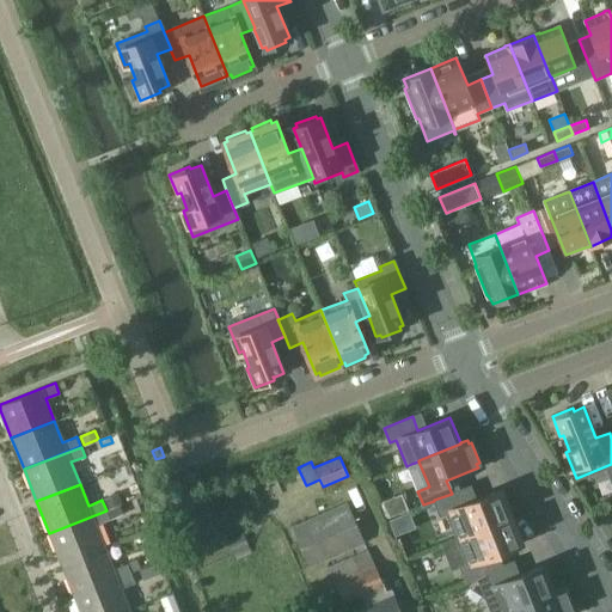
[(451,510),(461,536),(510,516),(509,514),(512,513),(505,493),(501,494),(500,490),(469,503),(463,489),(452,494),(434,500),(434,501),(440,515),(451,510)]
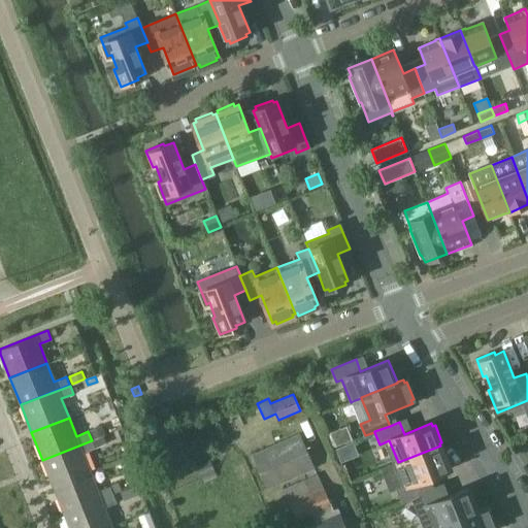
[(101,426),(90,431),(93,438),(104,434),(101,426)]
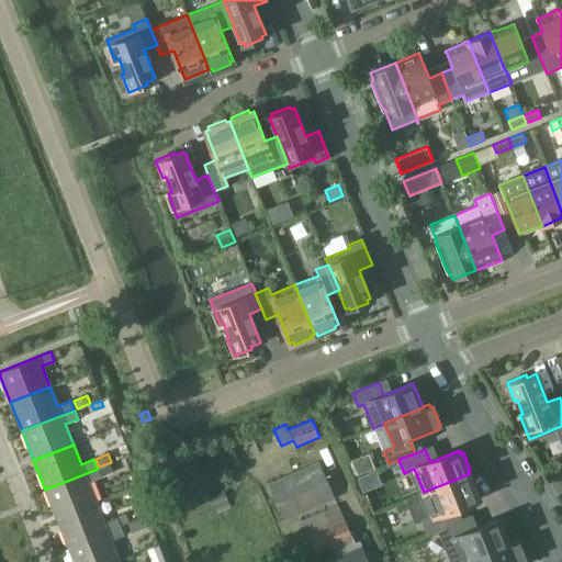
[(318,462),(268,484),(284,519),(335,497),(318,462)]
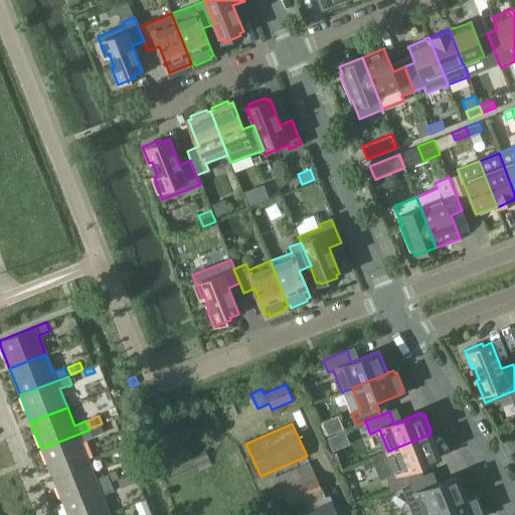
[(94,427),(90,430),(93,437),(104,433),(101,424),(94,427)]
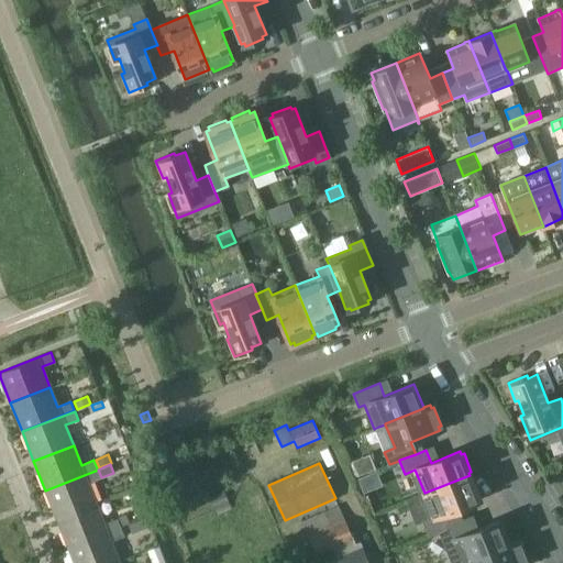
[(45,490),(56,519),(97,504),(88,483),(101,478),(101,477),(98,470),(45,490)]
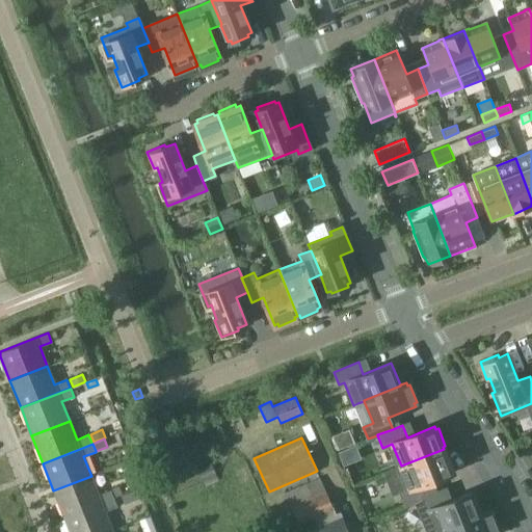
[(338,461),(350,458),(347,446),(334,450),(338,461)]
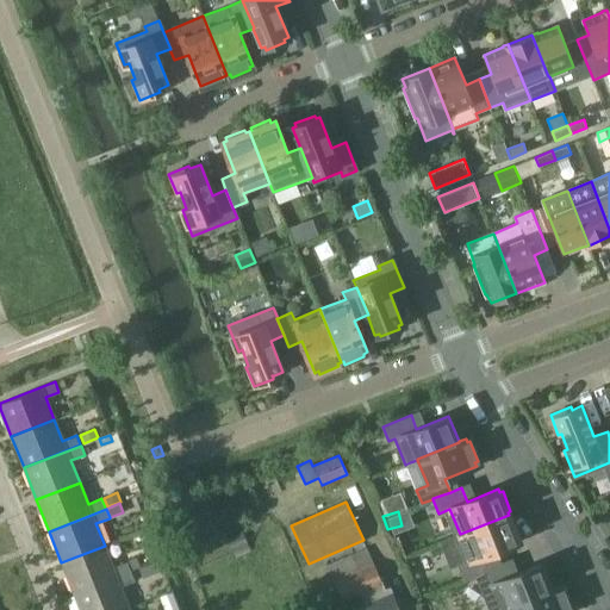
[(460,534),(454,536),(465,562),(459,565),(465,579),(475,574),(493,567),(492,567),(487,554),(520,541),(509,515),(460,534)]
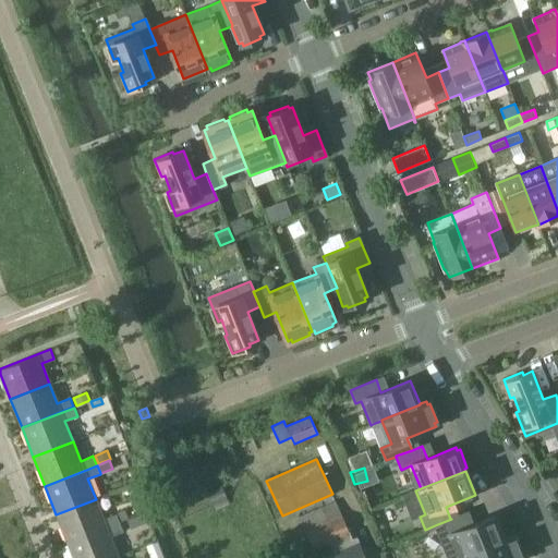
[(207,493),(214,506),(227,499),(221,486),(207,493)]
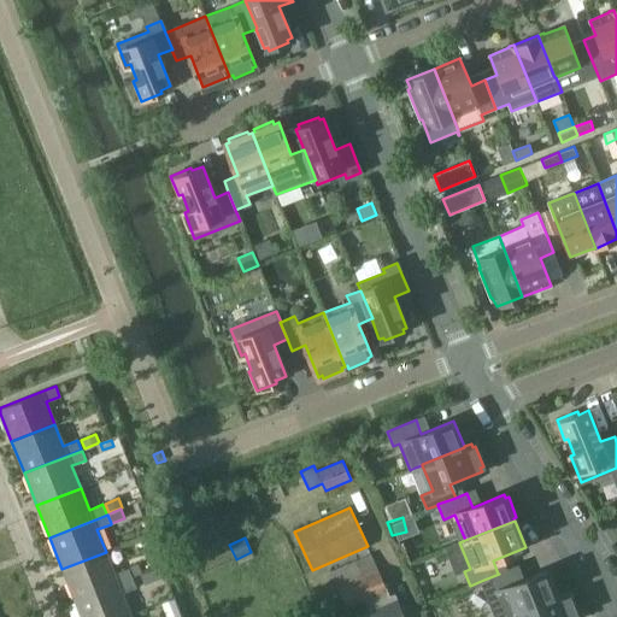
[(62,569),(75,600),(131,577),(128,568),(115,574),(106,552),(62,569)]
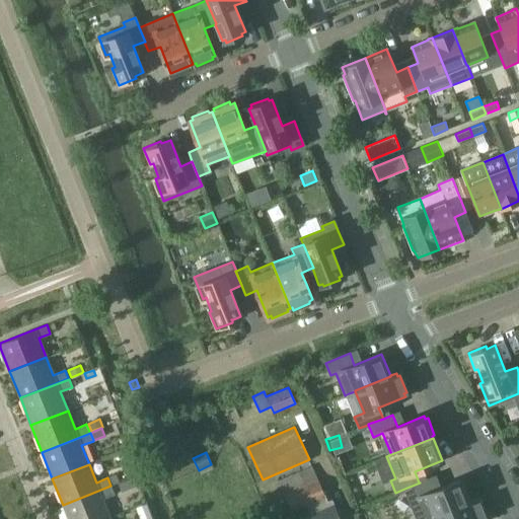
[(340,518),(331,501),(327,503),(311,467),(279,483),(292,514),(308,507),(309,509),(297,514),(299,518),(340,518)]
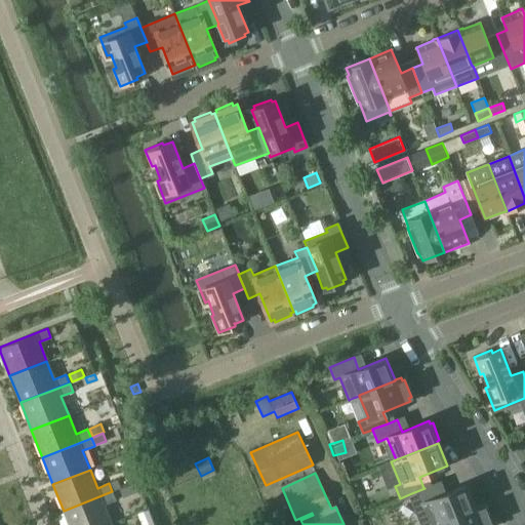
[(117,480),(109,483),(112,491),(120,488),(117,480)]
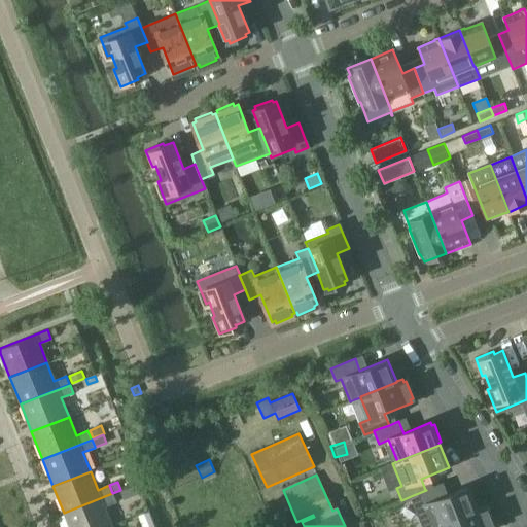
[(121,491),(125,499),(142,492),(139,484),(121,491)]
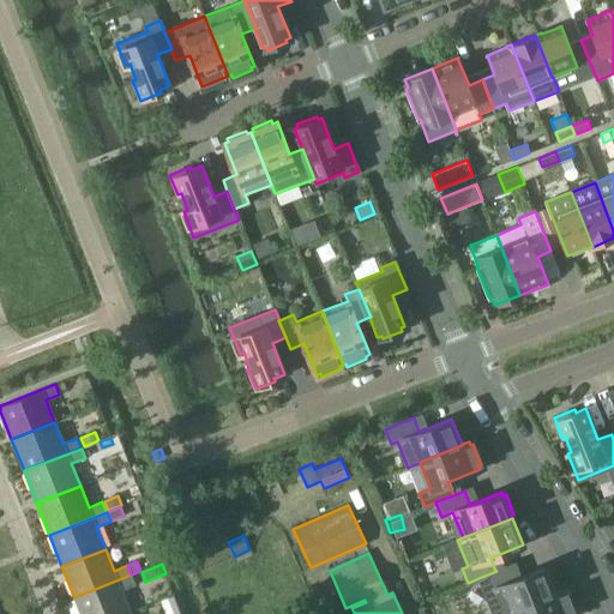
[(555,594),(555,593),(545,567),(512,581),(507,566),(495,571),(497,571),(479,578),(493,613),(504,613),(513,611),(555,594)]
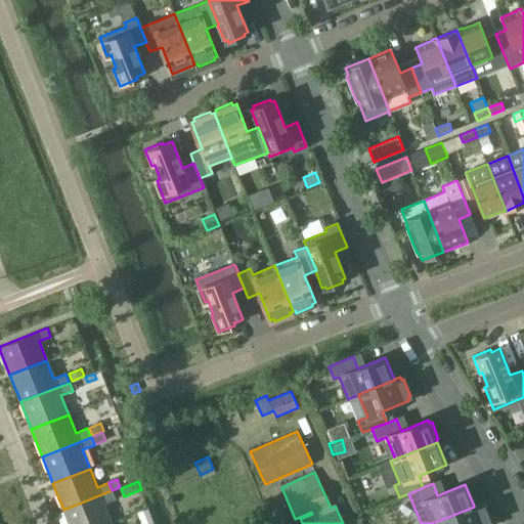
[(63,510),(69,523),(104,523),(111,522),(103,504),(116,498),(112,490),(63,510)]
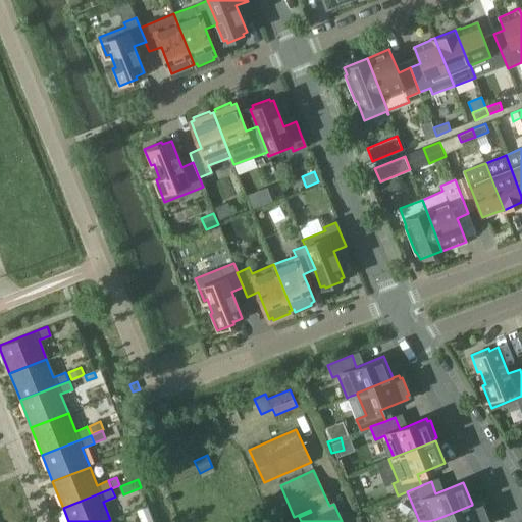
[(478,502),(472,504),(472,505),(436,519),(428,521),(485,521),(488,521),(481,504),(479,505),(478,502)]
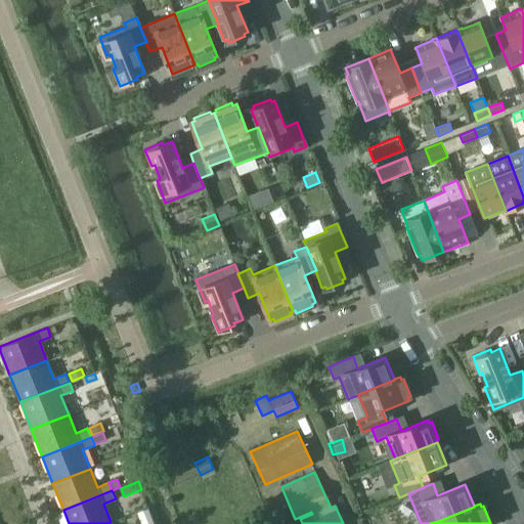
[(373,523),(410,523),(406,511),(373,523)]
